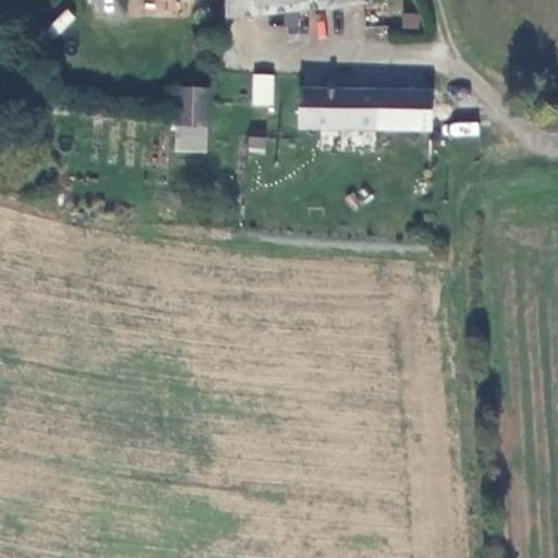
[(368,2),(367,0),(227,0),(229,19),(368,2)]
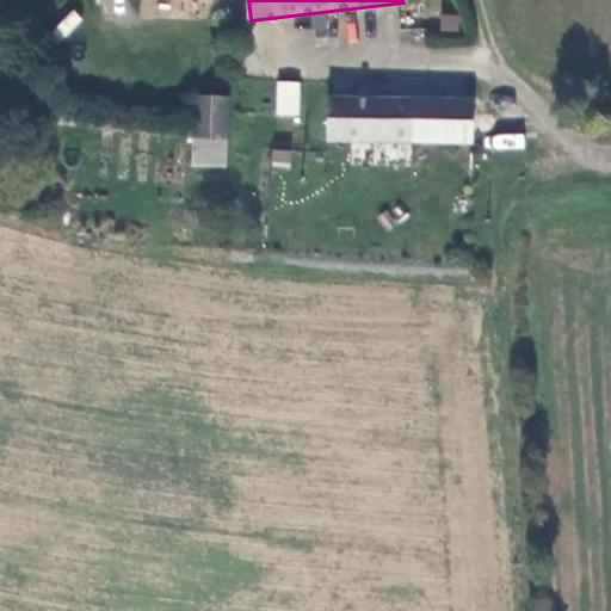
[(357,12),(335,13),(338,43),(359,41),(357,12)]
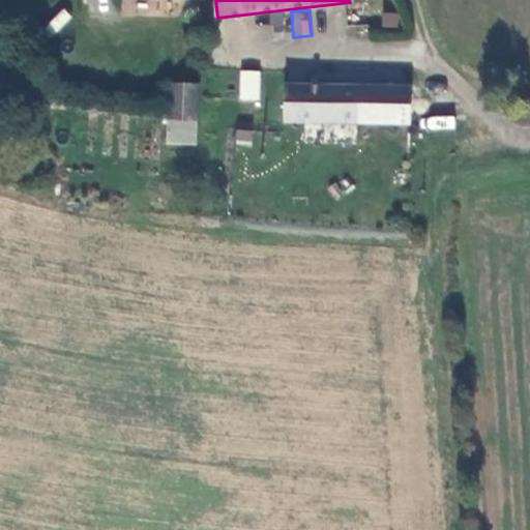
[(285,12),(270,15),(273,32),(288,30),(285,12)]
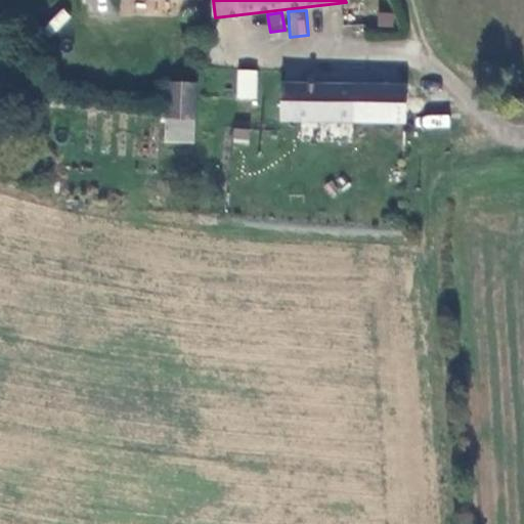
[(355,66),(353,86),(403,88),(404,68),(355,66)]
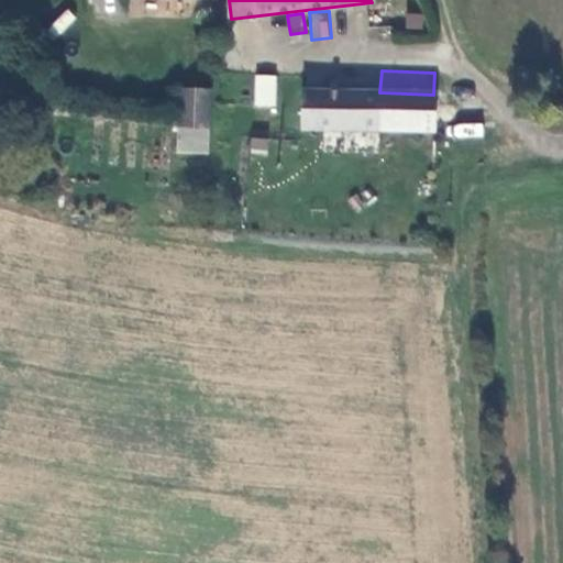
[(254,73),(253,106),(275,107),(276,74),(254,73)]
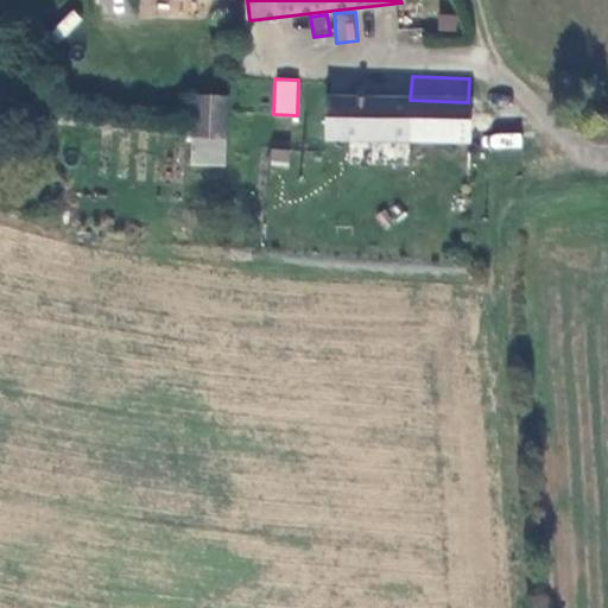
[(409,143),(410,100),(325,94),(322,137),(409,143)]
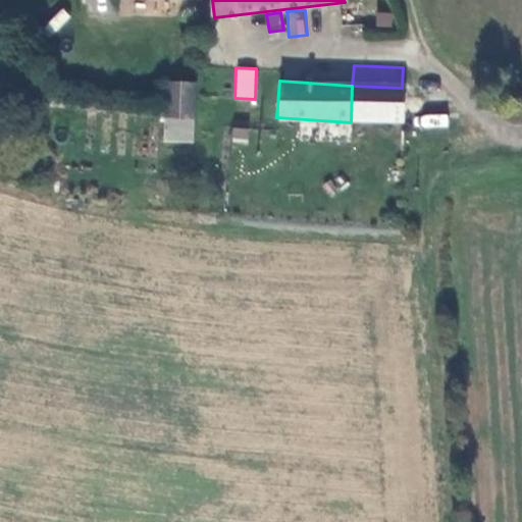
[(196,122),(196,86),(169,86),(168,123),(196,122)]
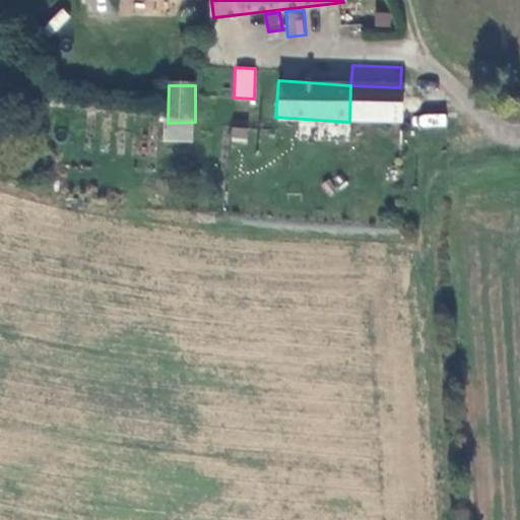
[(400,87),(350,85),(349,122),(398,124),(400,87)]
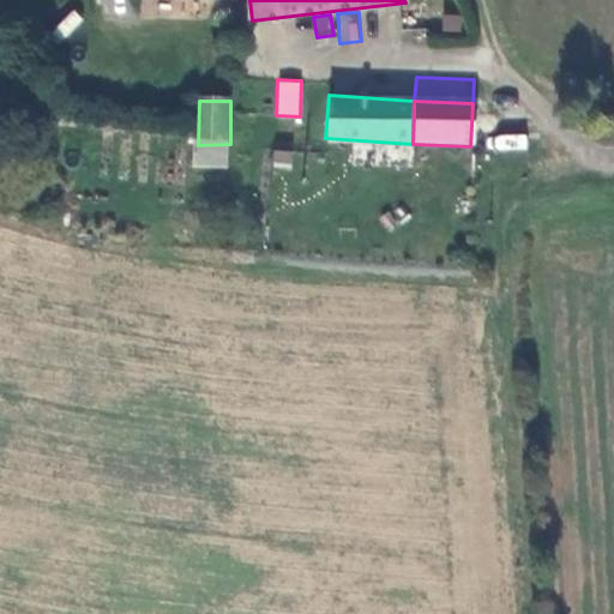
[(528,136),(487,134),(487,150),(528,150),(528,136)]
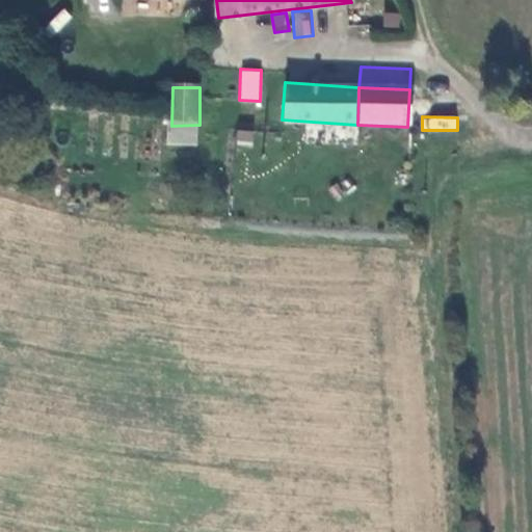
[(237,129),(235,144),(253,148),(256,132),(237,129)]
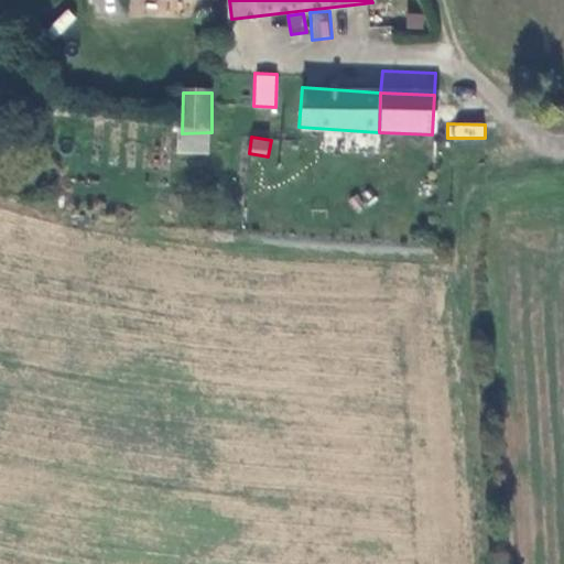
All buildings are outlined.
